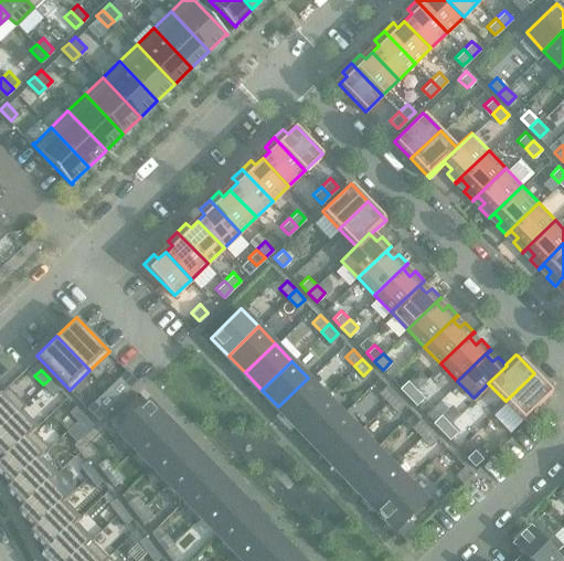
[(128,370),(119,379),(128,389),(137,380),(136,379),(128,370)]
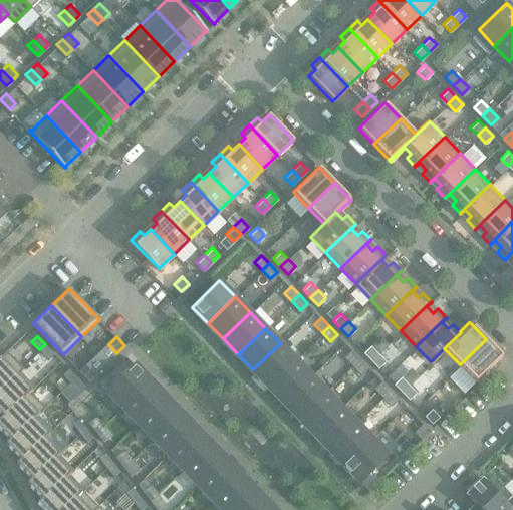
[(475,380),(501,355),(486,339),(460,364),(475,380)]
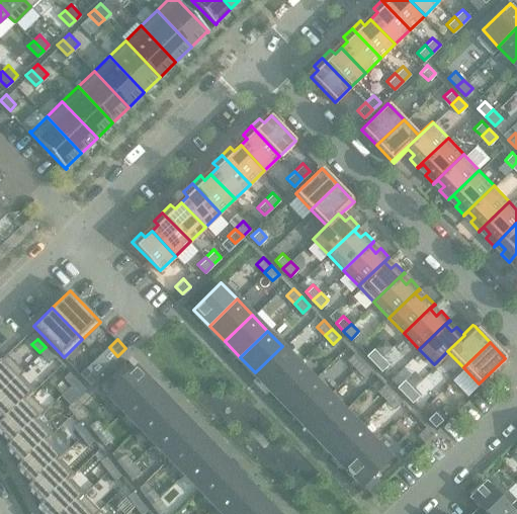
[(270,389),(297,362),(282,346),(255,372),(270,389)]
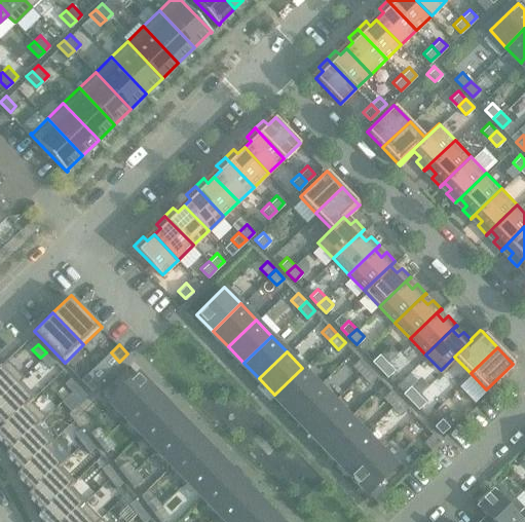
[(46,352),(40,358),(48,366),(54,361),(46,352)]
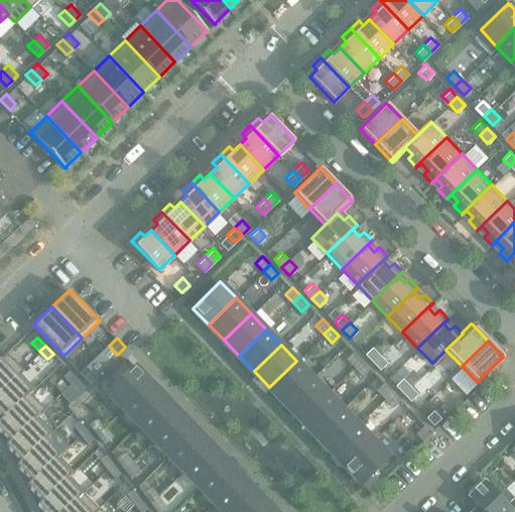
[(379,354),(372,346),(365,353),(372,361),(379,354)]
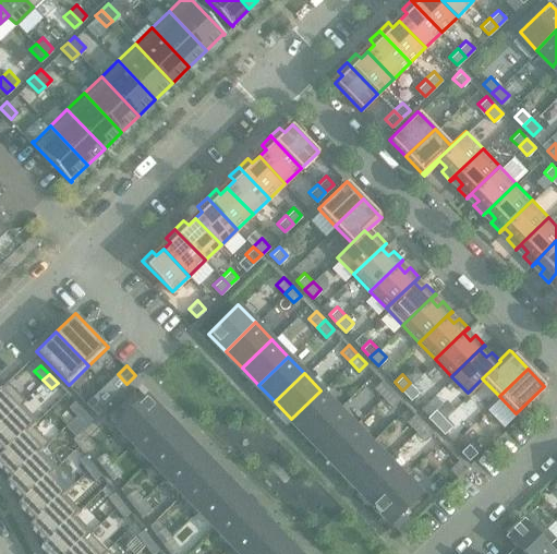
[(390,388),(382,378),(374,386),(383,396),(390,388)]
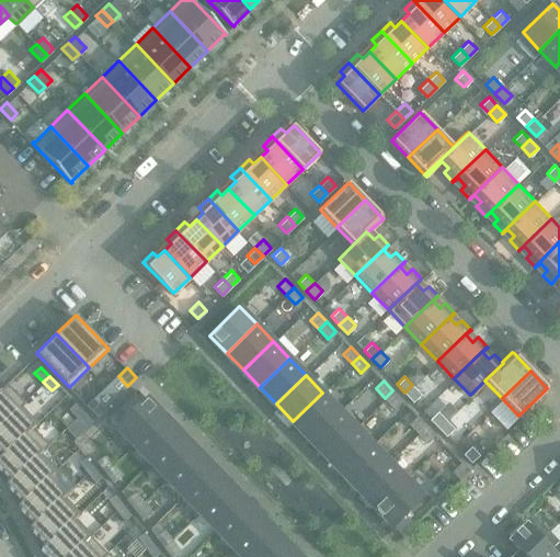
[(0,423),(21,404),(21,402),(24,399),(7,382),(0,387),(0,423)]
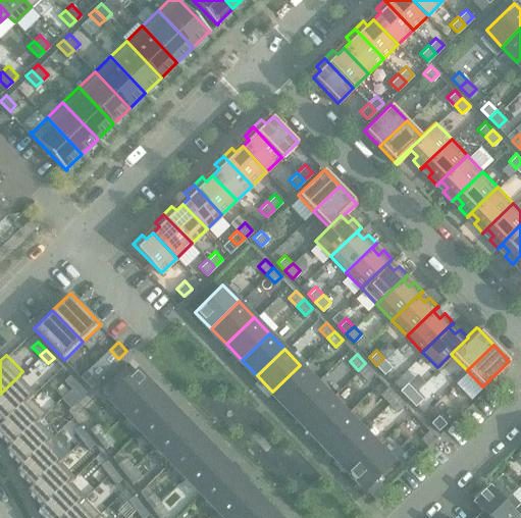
[(392,366),(383,358),(376,365),(383,373),(392,366)]
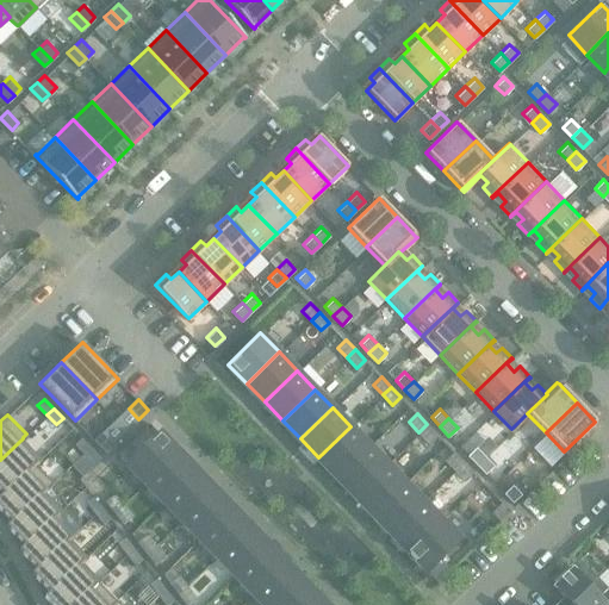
[(437,434),(427,424),(418,432),(428,442),(437,434)]
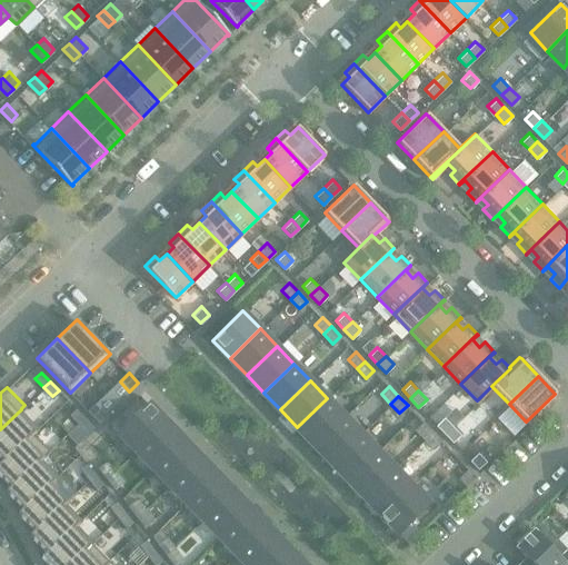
[(314,444),(344,415),(327,398),(297,427),(314,444)]
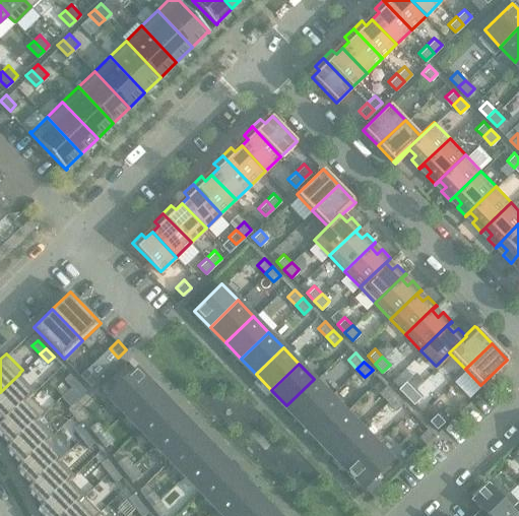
[(90,367),(81,376),(89,385),(99,376),(90,367)]
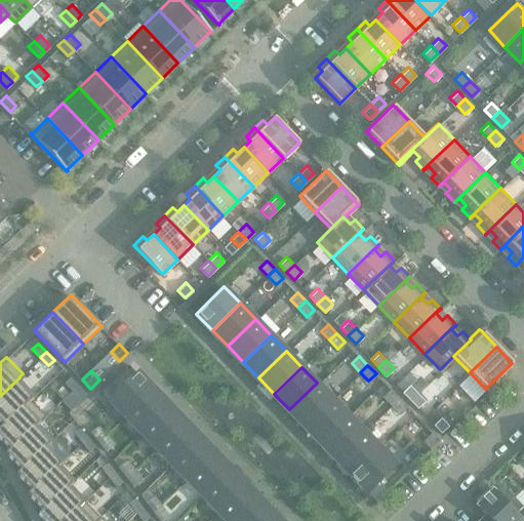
[(125,414),(153,388),(136,371),(109,398),(125,414)]
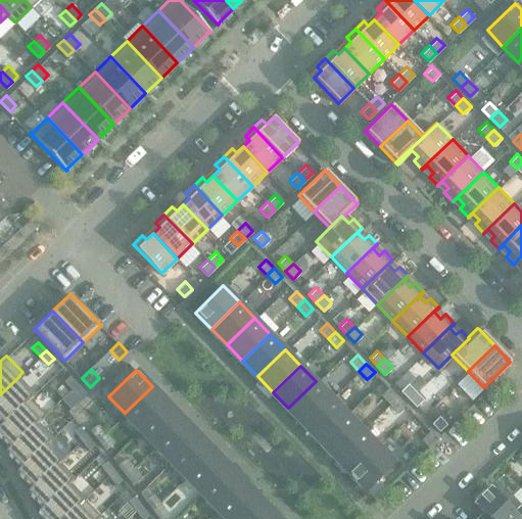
[(69,374),(63,380),(70,387),(72,388),(78,383),(69,374)]
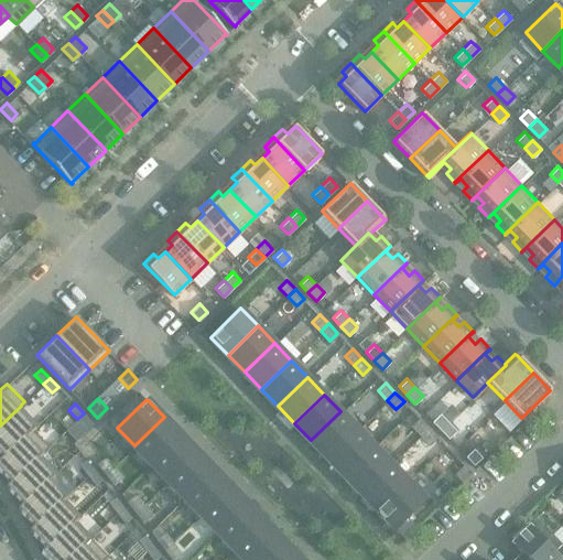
[(21,406),(0,426),(0,452),(2,455),(0,456),(0,459),(38,423),(21,406)]
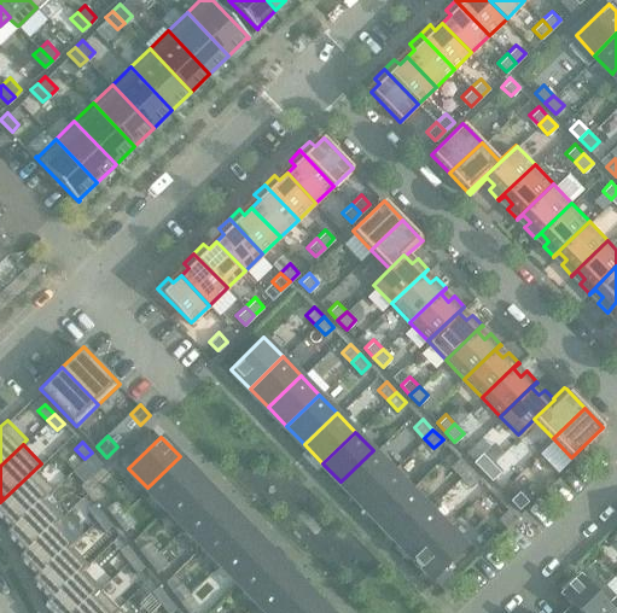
[(391,470),(373,450),(341,482),(359,501),(391,470)]
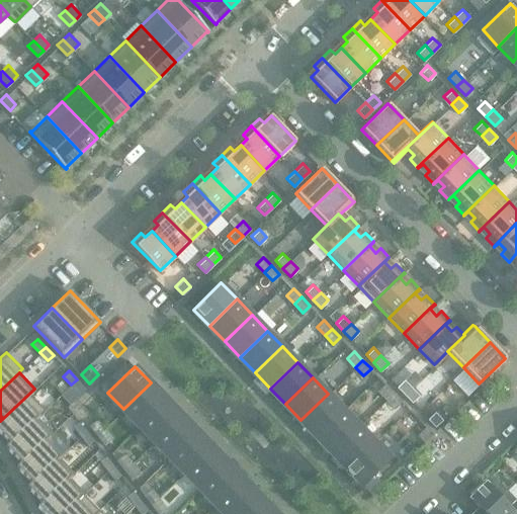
[(412,387),(404,378),(397,386),(404,394),(412,387)]
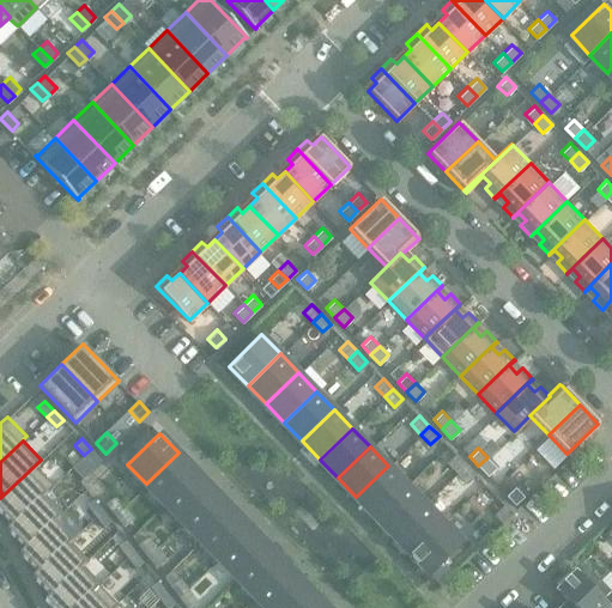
[(91,449),(84,455),(94,464),(101,458),(91,449)]
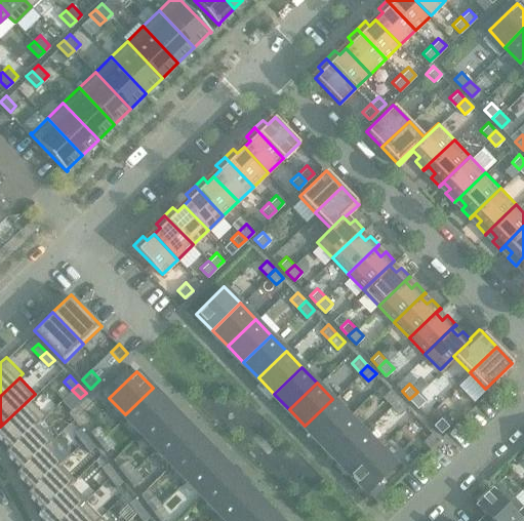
[(140,431),(168,403),(153,388),(125,414),(140,431)]
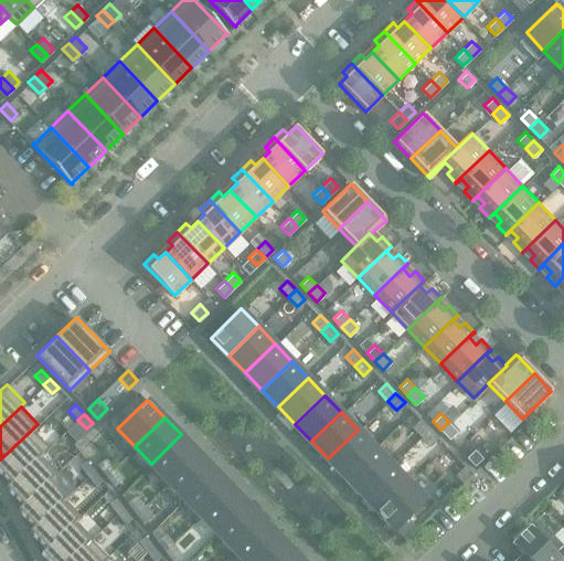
[(428,427),(419,417),(412,425),(421,435),(428,427)]
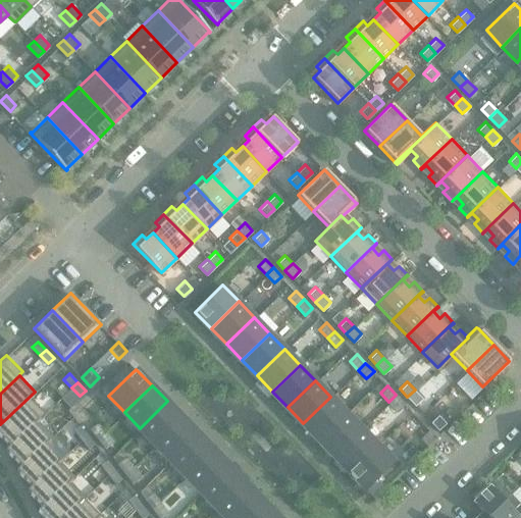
[(422,398),(415,390),(407,397),(415,405),(422,398)]
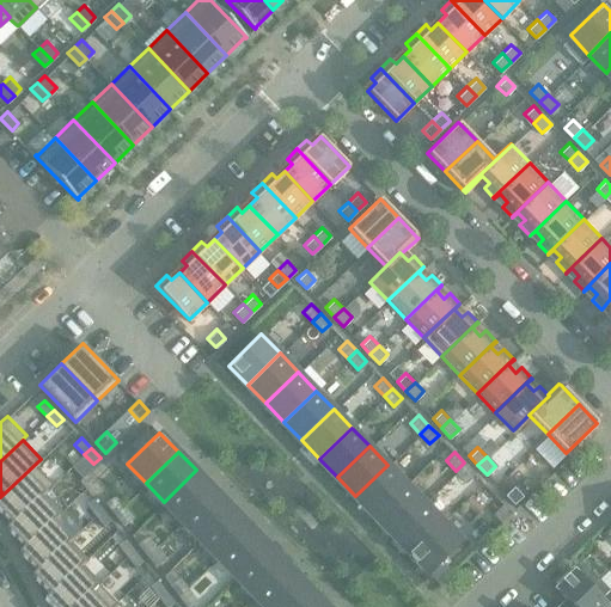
[(41,459),(0,497),(0,509),(11,521),(6,526),(6,527),(53,483),(36,465),(41,460),(41,459)]
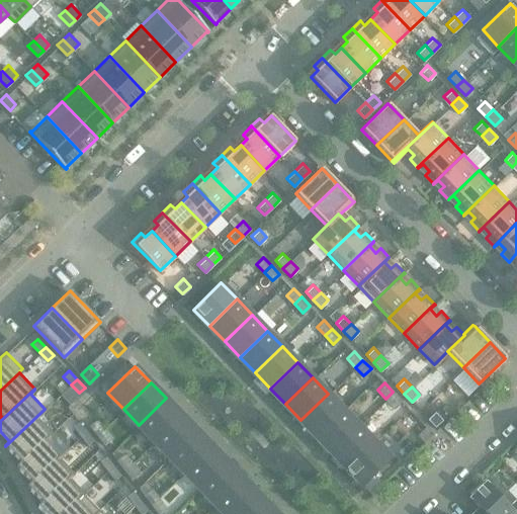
[(402,400),(393,392),(385,399),(395,407),(402,400)]
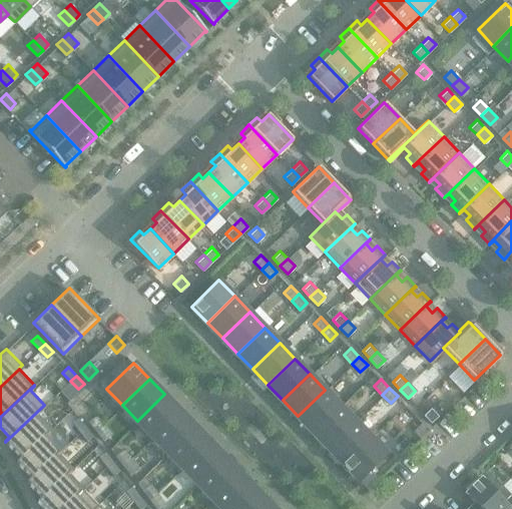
[(313,432),(340,405),(325,390),(298,416),(313,432)]
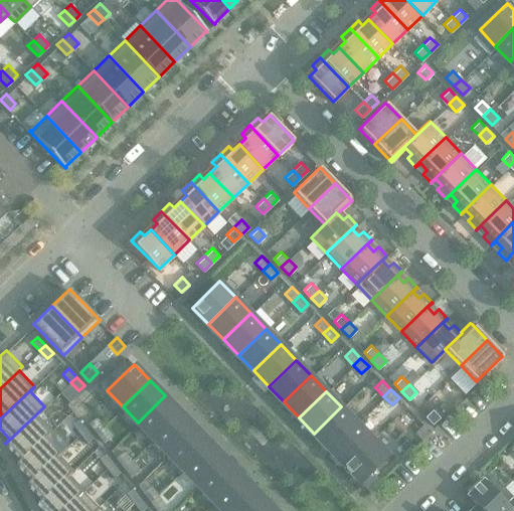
[(153,438),(180,411),(165,395),(138,422),(153,438)]
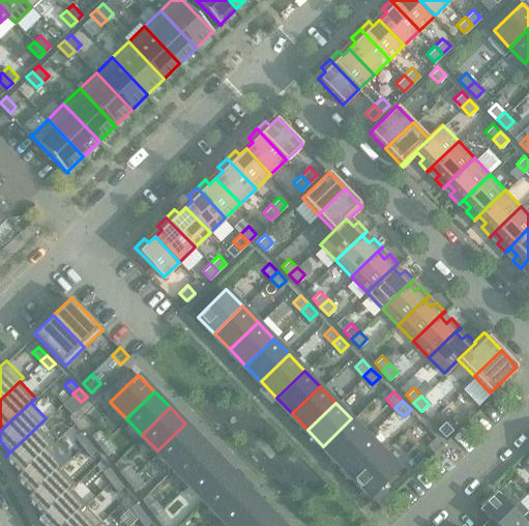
[(46,418),(5,457),(21,472),(16,476),(17,477),(53,442),(38,427),(47,419),(46,418)]
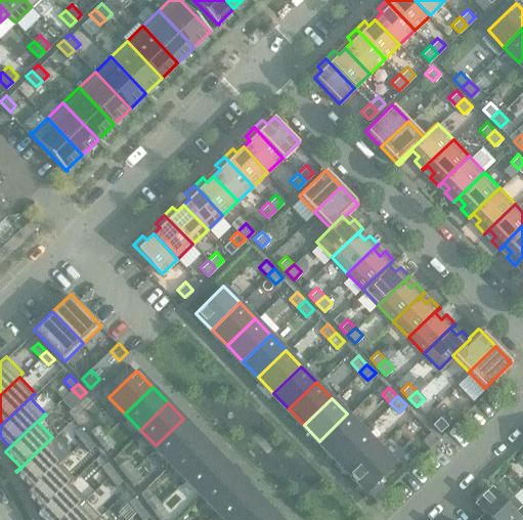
[(335,457),(362,430),(347,414),(319,441),(335,457)]
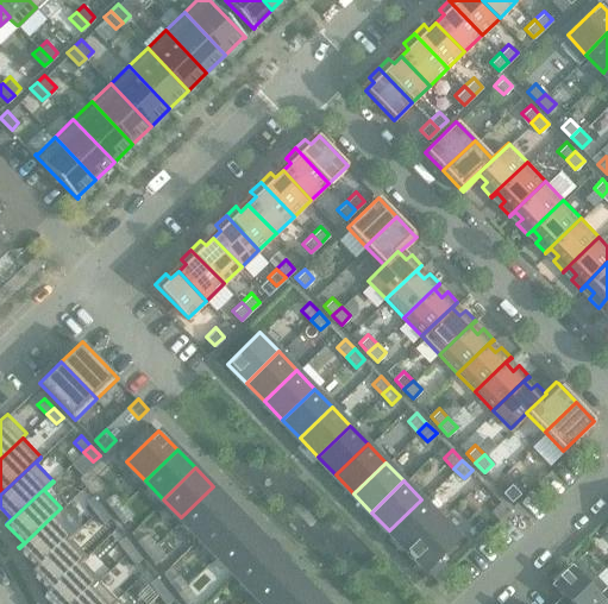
[(520,492),(512,483),(502,491),(512,501),(520,492)]
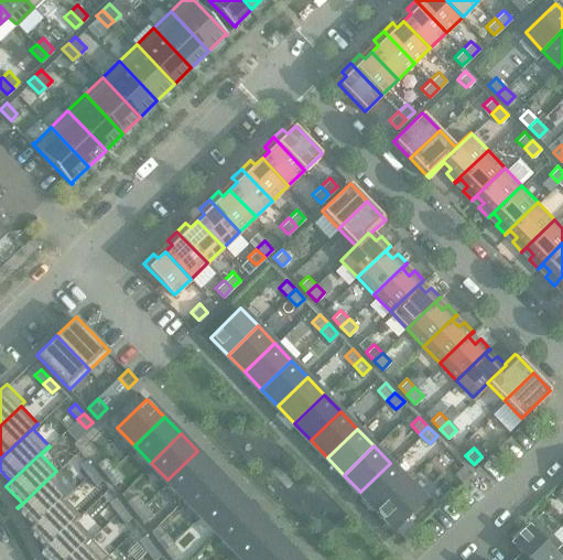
[(214,467),(197,451),(168,480),(184,497),(214,467)]
